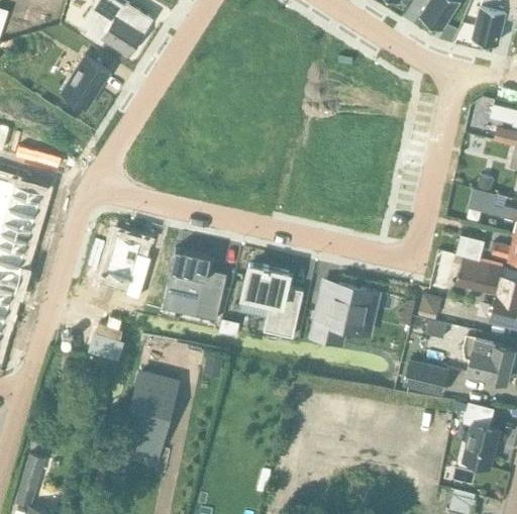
[(97,0),(80,26),(80,27),(90,33),(89,36),(108,48),(110,45),(133,61),(141,49),(142,46),(158,25),(131,8),(136,0),(97,0)]
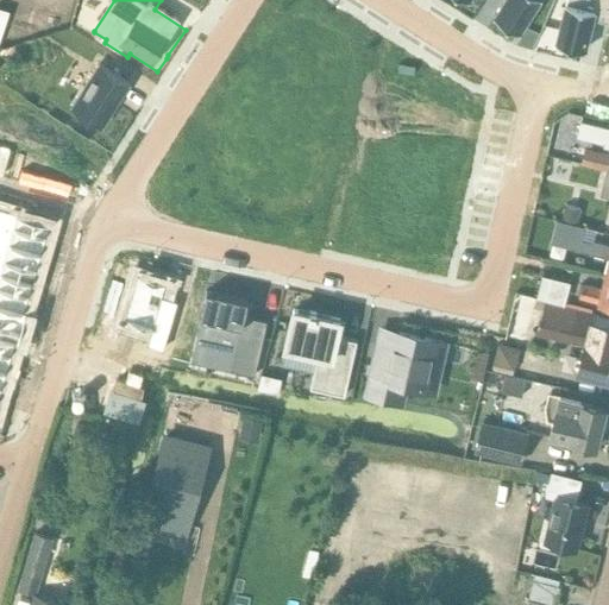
[(507,0),(494,20),(519,36),(541,0),(507,0)]
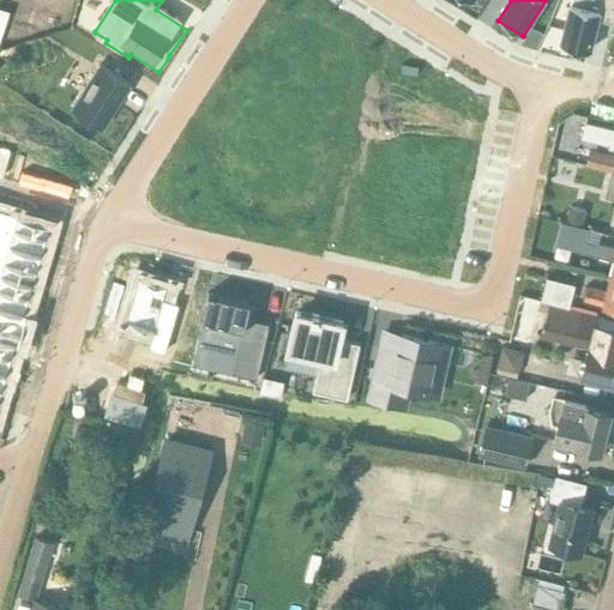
[(589,0),(572,0),(561,47),(590,54),(597,23),(613,26),(613,24),(613,0),(595,0),(595,1),(589,0)]
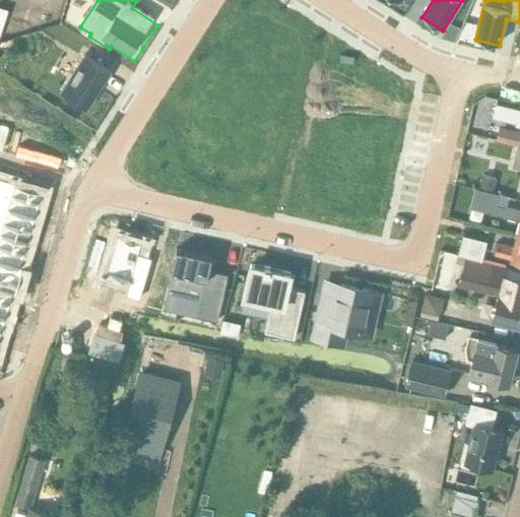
[(0,9),(0,39),(8,12),(0,9)]
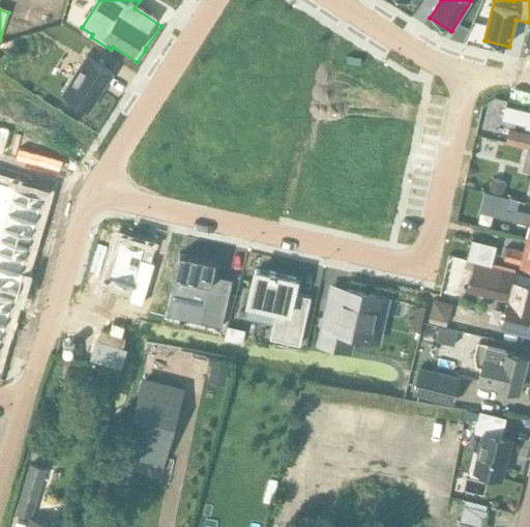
[(42,35),(21,41),(27,63),(49,56),(42,35)]
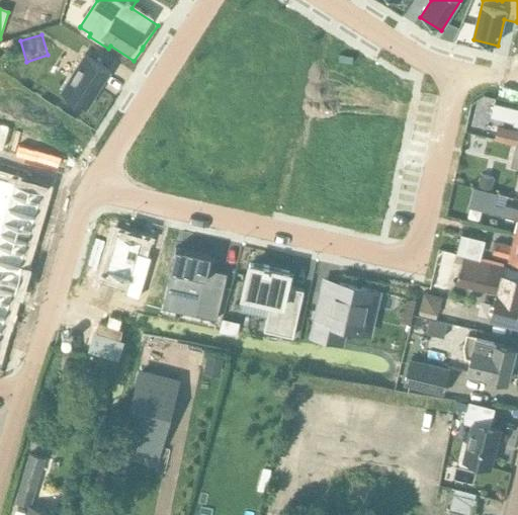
[(85,57),(61,93),(87,110),(110,73),(85,57)]
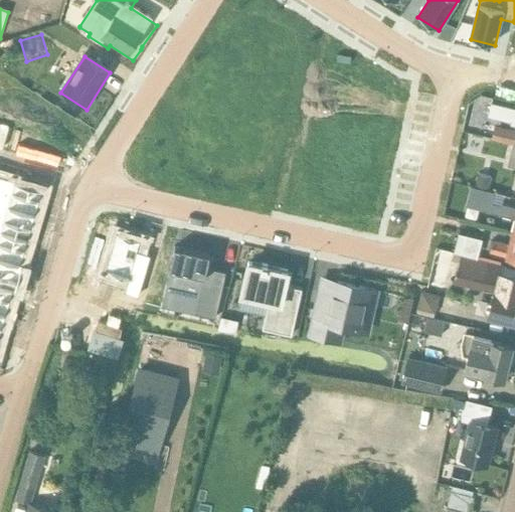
[(514,111),(491,105),(488,118),(511,124),(510,127),(514,128),(514,111)]
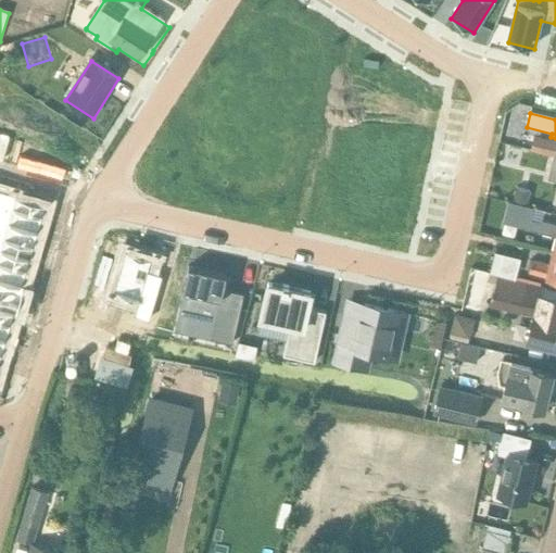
[(543,154),(546,142),(534,140),(531,152),(543,154)]
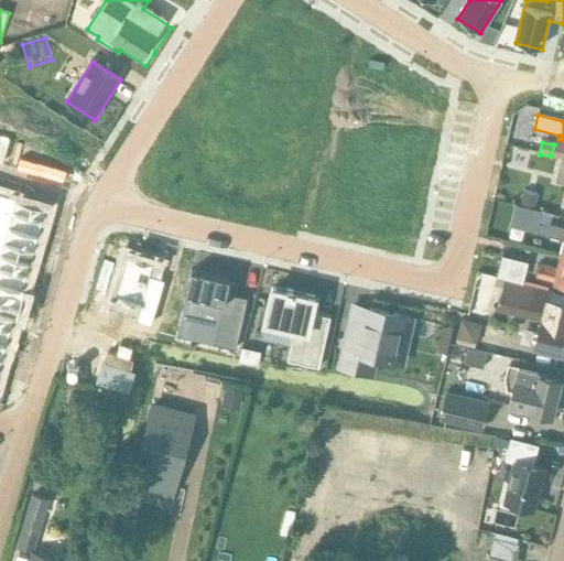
[(563,147),(554,144),(551,157),(562,160),(563,152),(563,147)]
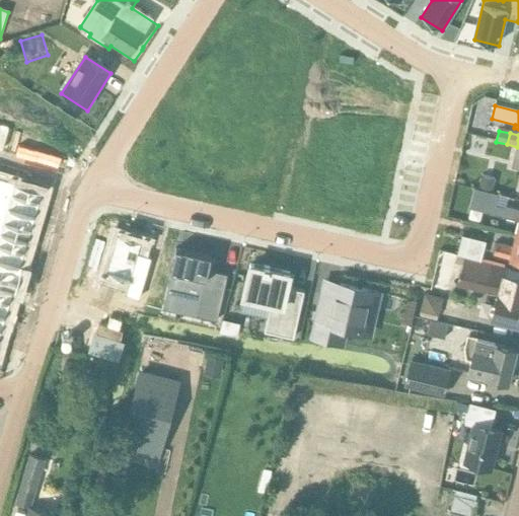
[(482,177),(478,191),(493,195),(496,181),(482,177)]
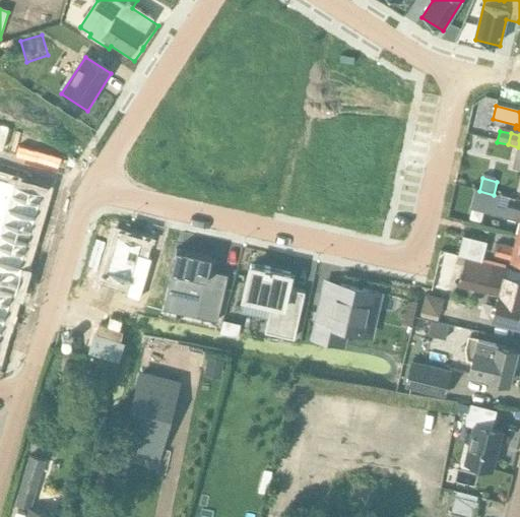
[(0,180),(0,208),(36,219),(44,193),(0,180)]
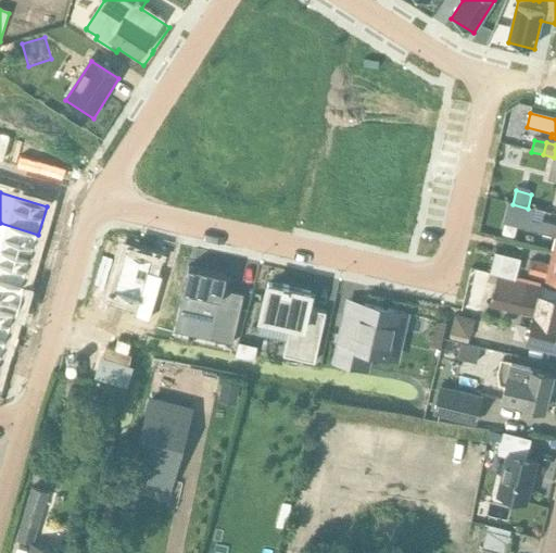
[(555,239),(553,253),(555,254),(555,227),(541,224),(541,225),(531,223),(533,210),(528,209),(513,204),(508,203),(506,212),(504,212),(502,222),(504,222),(503,225),(539,234),(539,235),(555,239)]
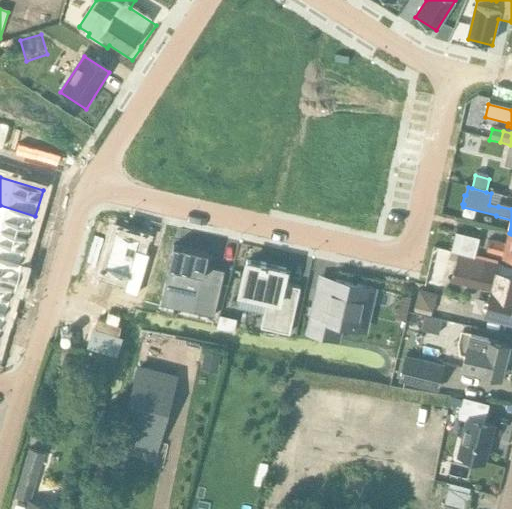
[(0,232),(28,241),(35,216),(0,205),(0,232)]
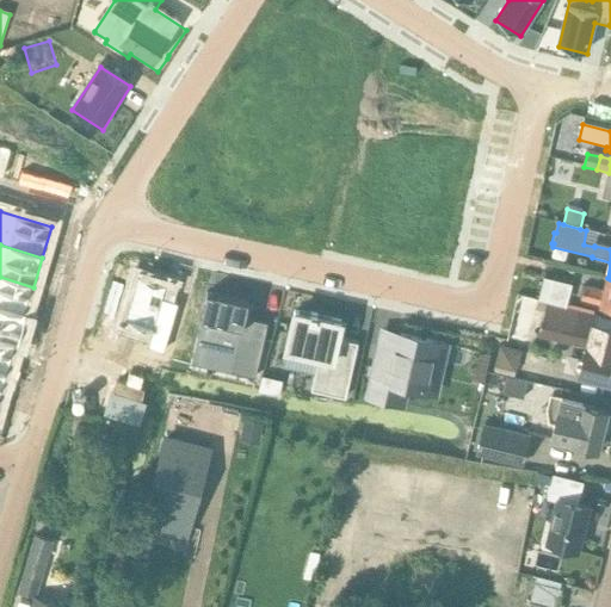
[(0,309),(28,317),(28,316),(25,316),(34,287),(0,277),(0,309)]
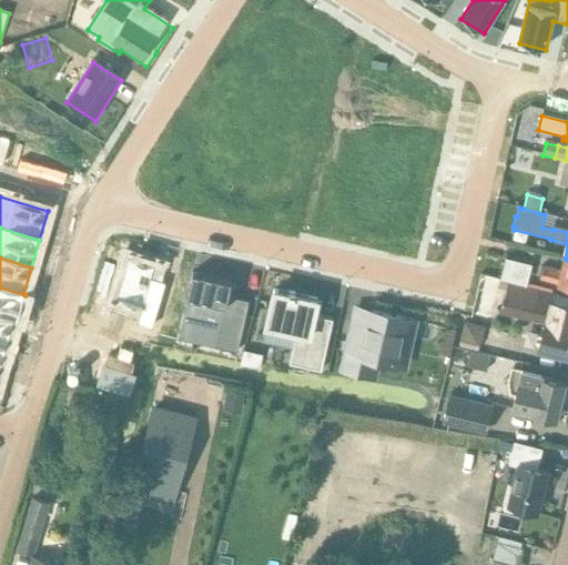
[(142,309),(137,325),(153,331),(166,284),(152,279),(155,268),(156,268),(158,268),(128,258),(127,259),(128,259),(115,300),(114,300),(114,301),(115,301),(142,309)]
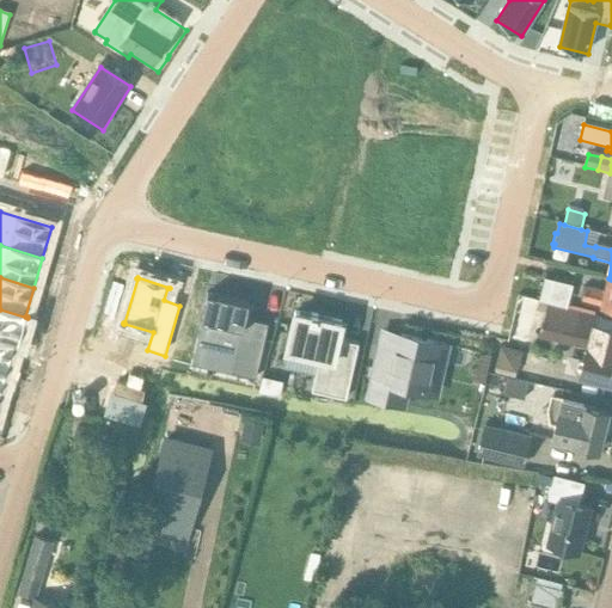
[(611,280),(609,278),(604,294),(585,289),(582,302),(601,307),(600,308),(611,309),(611,280)]
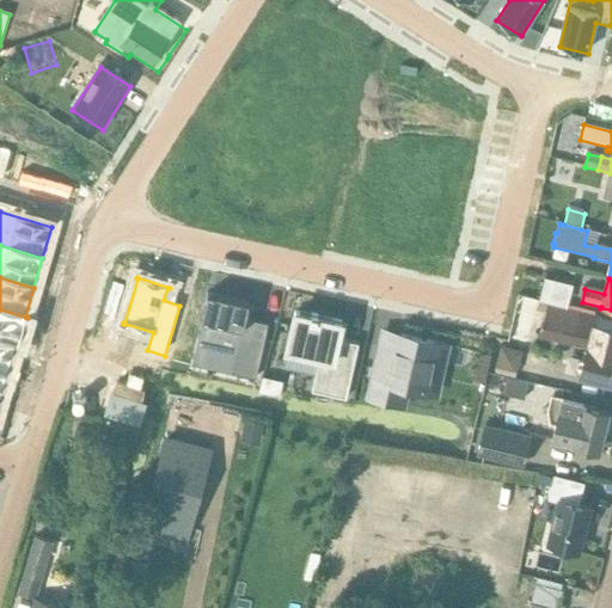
[(567,309),(573,287),(546,280),(540,302),(567,309)]
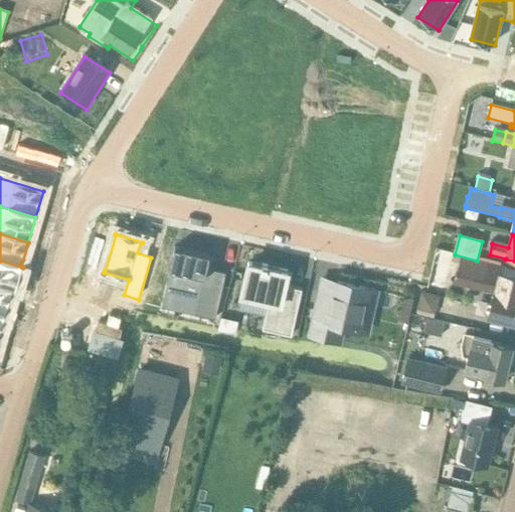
[(176,248),(167,286),(162,307),(184,312),(214,319),(225,273),(207,269),(210,256),(176,248)]
